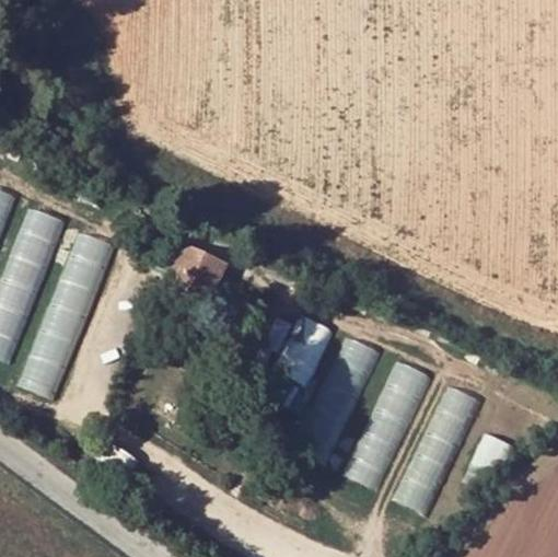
[(0,232),(15,194),(0,188),(0,232)]
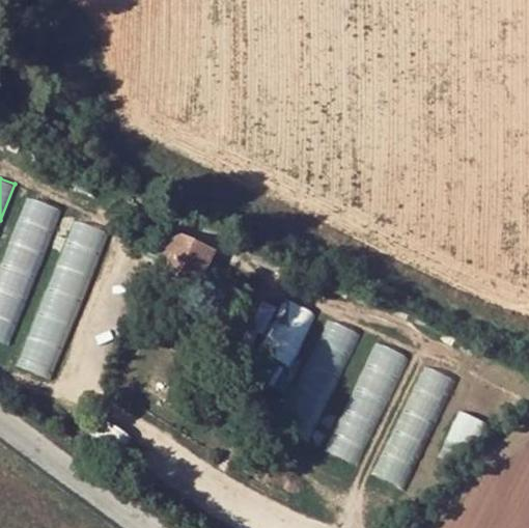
[(0,339),(6,342),(62,210),(30,196),(0,267),(0,339)]
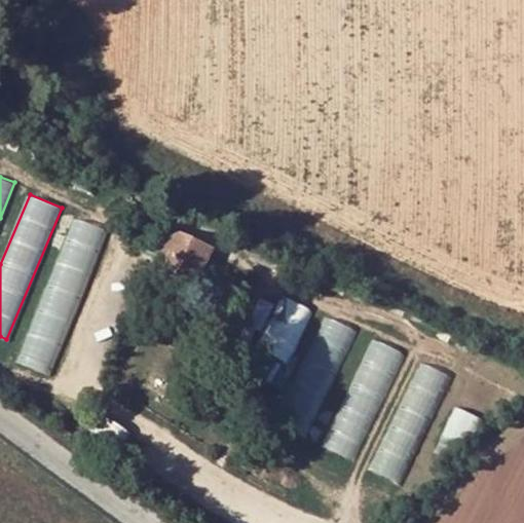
[(107,231),(72,218),(14,364),(49,377),(107,231)]
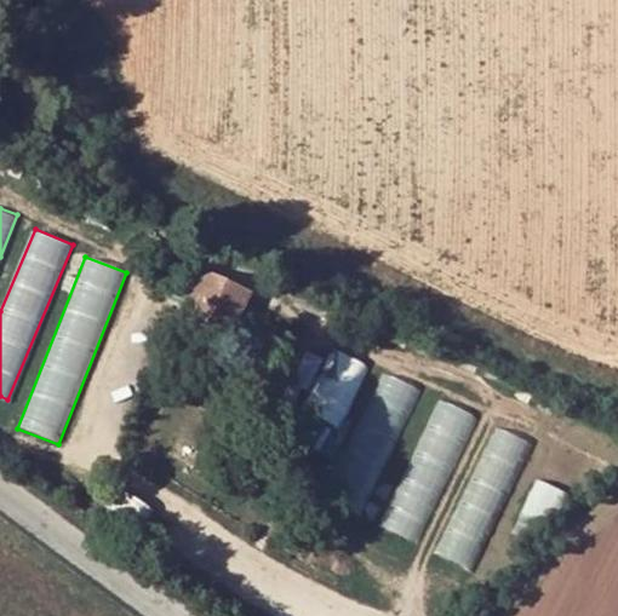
[(227,334),(247,289),(200,269),(181,314),(227,334)]
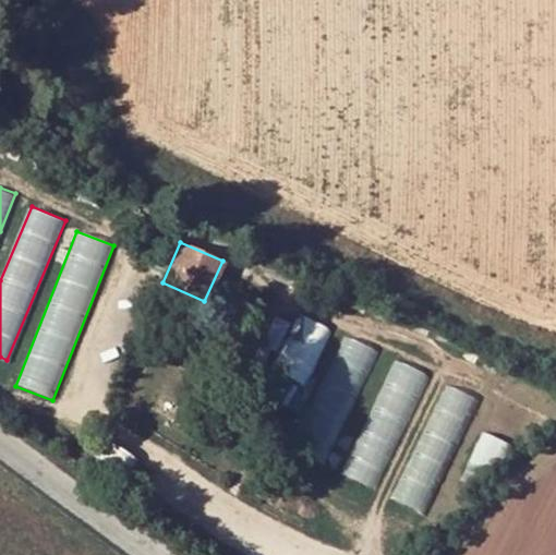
[(330,329),(298,314),(261,395),(293,410),(330,329)]
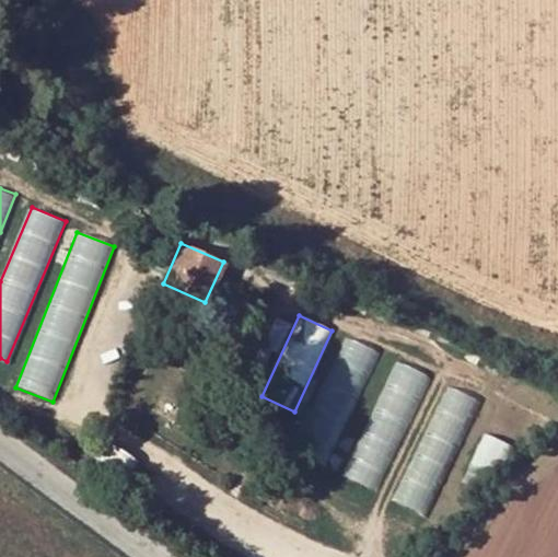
[(380,348),(346,333),(293,450),(326,465),(380,348)]
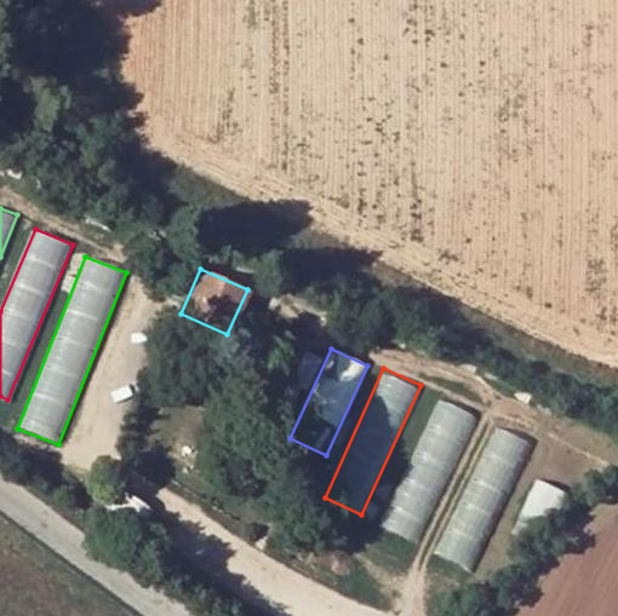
[(476,414),(439,397),(381,527),(418,543),(476,414)]
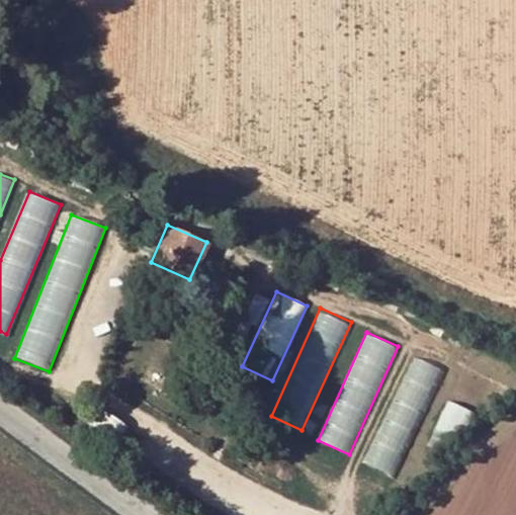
[(444,368),(413,354),(363,462),(395,477),(444,368)]
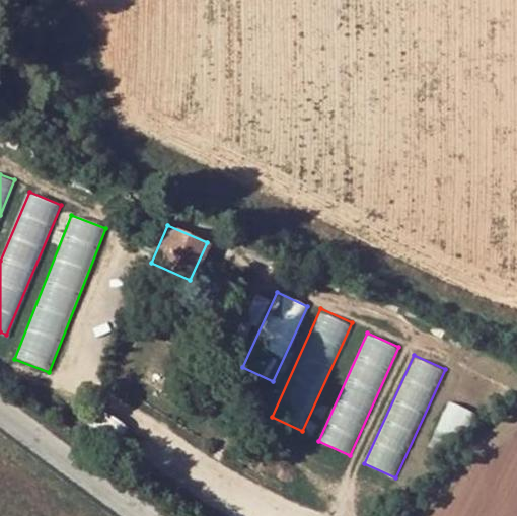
[(498,371),(470,360),(446,417),(473,429),(498,371)]
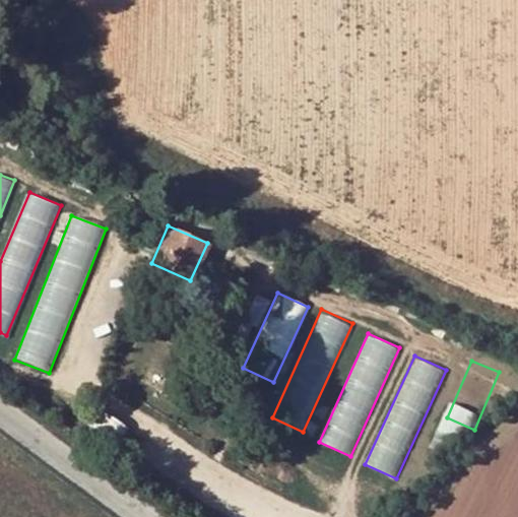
All buildings are outlined.
